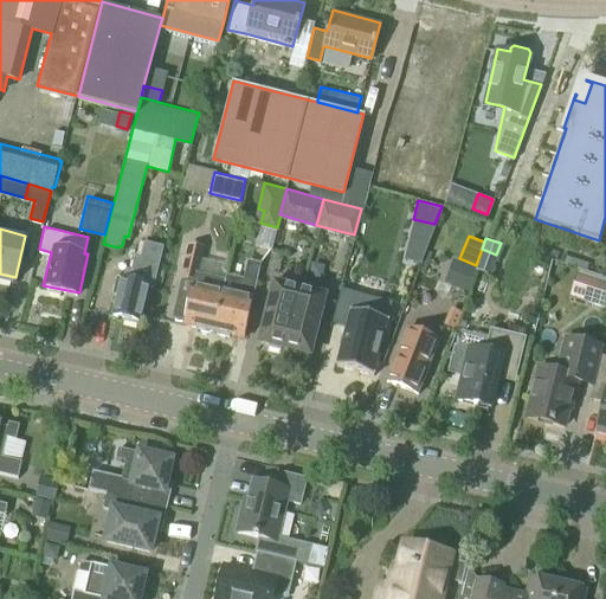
[(152,283),(161,244),(144,240),(141,257),(135,256),(131,270),(126,269),(124,276),(118,275),(114,291),(117,291),(113,313),(141,320),(149,283),(152,283)]
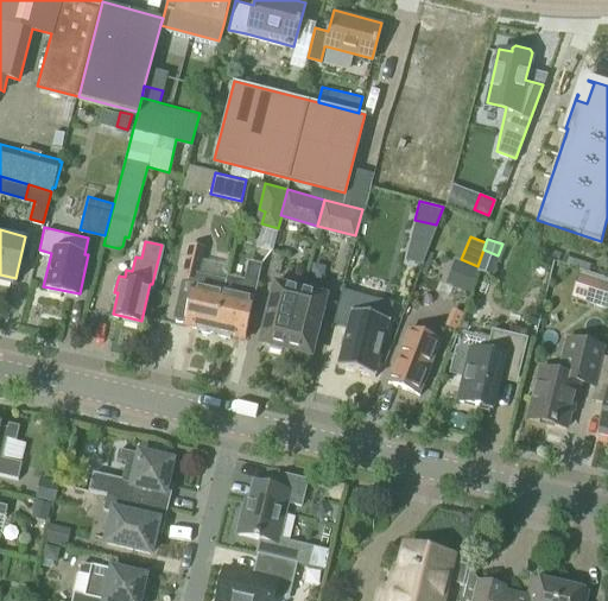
[(185,322),(200,326),(201,329),(209,330),(211,329),(215,329),(227,278),(226,278),(198,271),(202,254),(204,245),(190,241),(182,277),(195,280),(185,322)]
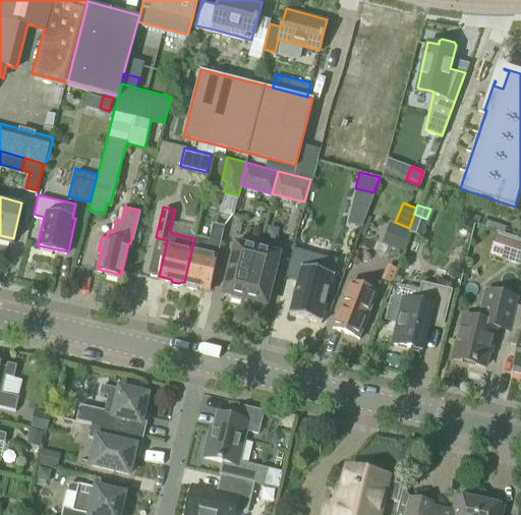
[(197,285),(210,288),(224,225),(213,222),(210,238),(194,235),(193,238),(194,238),(184,282),(187,283),(186,285),(197,287),(197,285)]
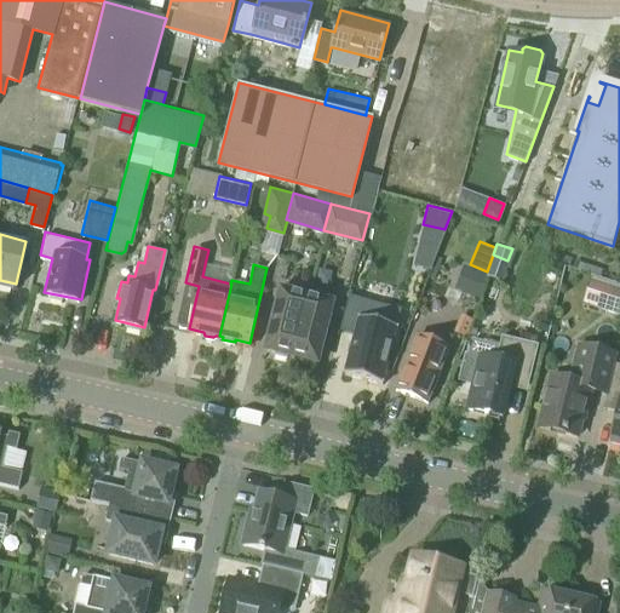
[(470,264),(460,287),(478,294),(486,273),(487,271),(470,264)]
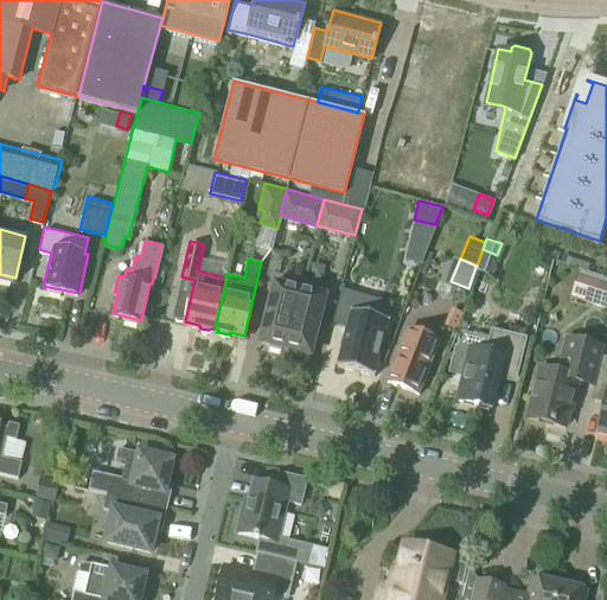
[(606,302),(606,279),(577,269),(569,293),(606,305),(606,302)]
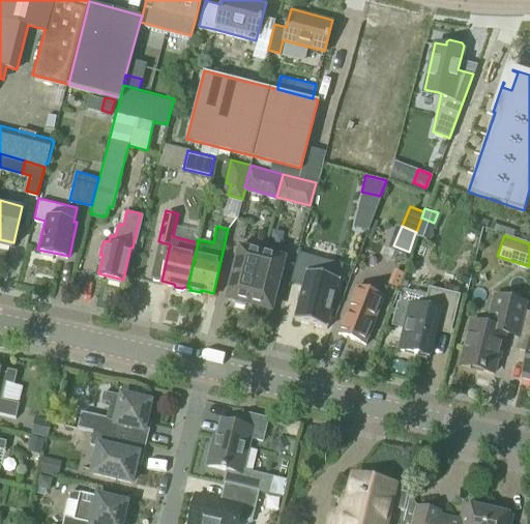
[(246,303),(248,304),(263,245),(242,240),(241,246),(240,246),(228,296),(235,298),(234,301),(245,304),(246,303)]
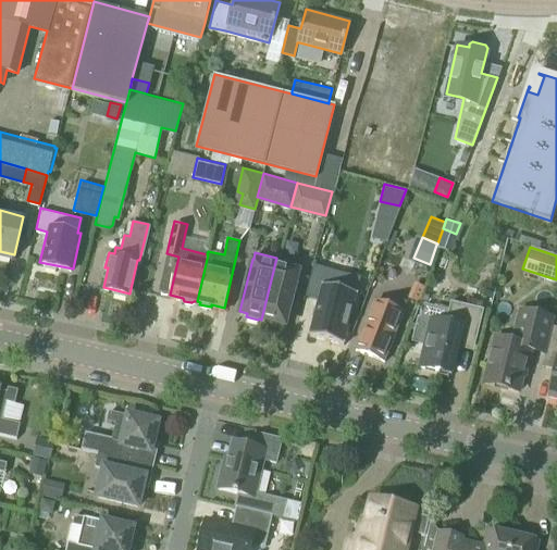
[(284,322),(297,270),(285,266),(287,260),(276,258),(261,320),(264,320),(264,321),(276,324),(277,321),(284,322)]
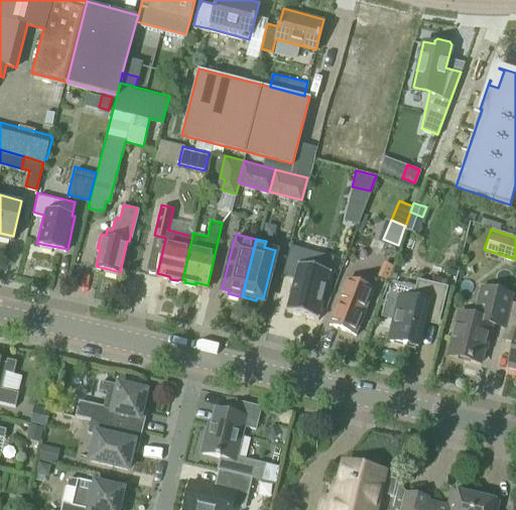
[(290,243),(282,272),(295,275),(286,308),(317,316),(334,255),(290,243)]
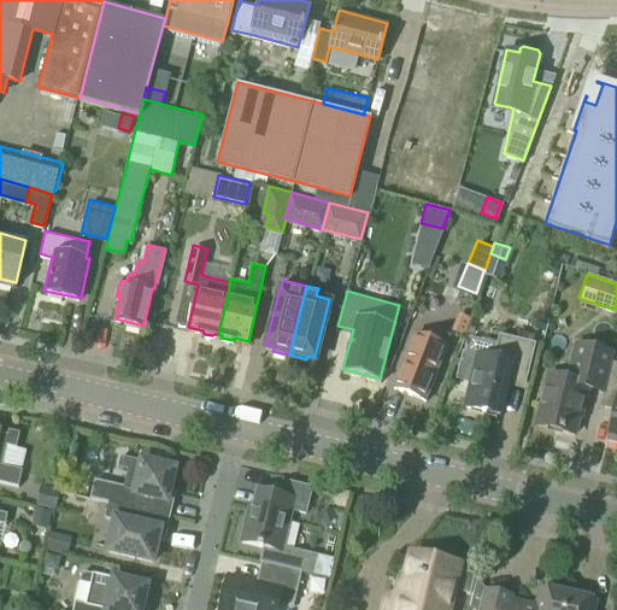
[(447,342),(415,330),(393,385),(425,397),(440,359),(447,342)]
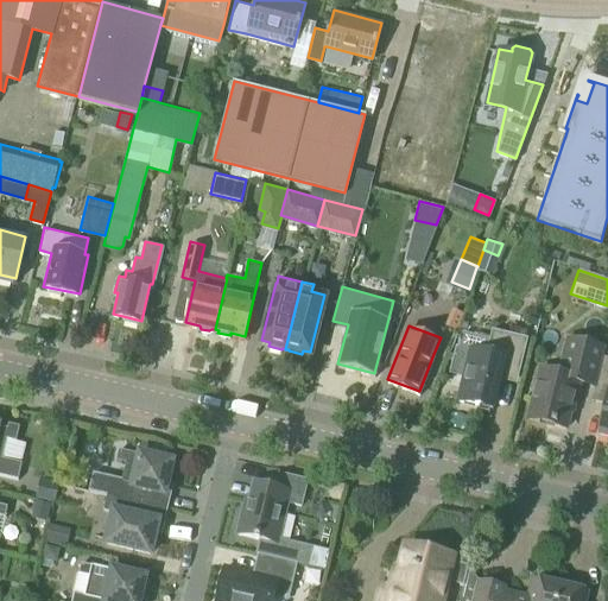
[(519,367),(527,335),(492,327),(489,336),(462,329),(458,343),(455,343),(449,368),(463,372),(457,398),(493,406),(504,364),(519,367)]
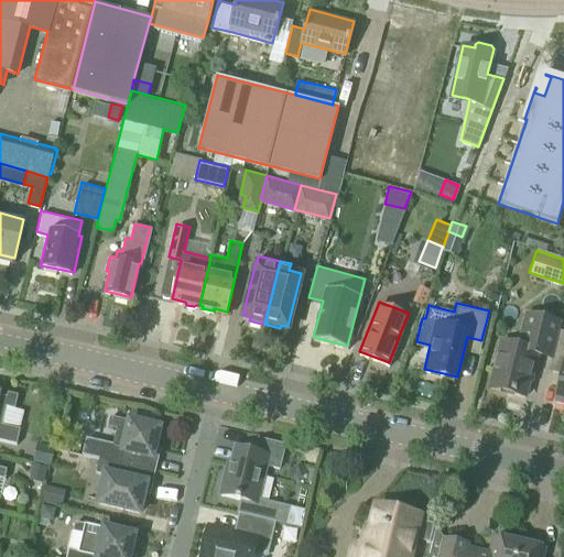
[(517,342),(501,338),(489,385),(525,394),(535,351),(552,356),(554,356),(563,313),(563,306),(563,308),(561,318),(524,309),(517,342)]
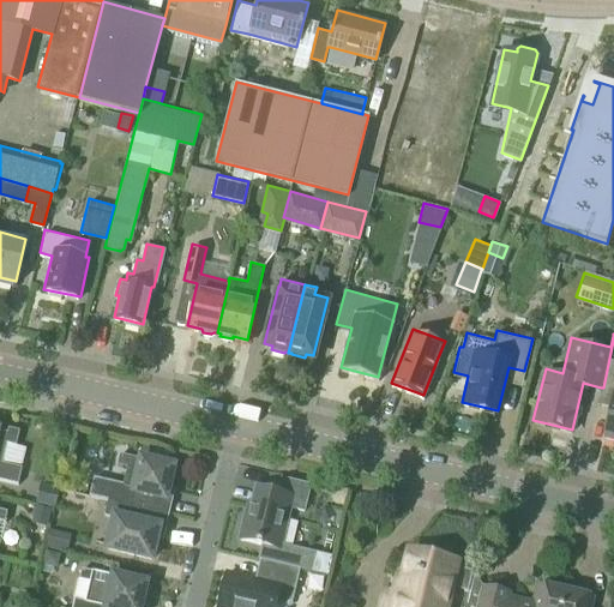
[(605,437),(613,439),(613,341),(603,388),(601,388),(599,402),(612,406),(605,437)]
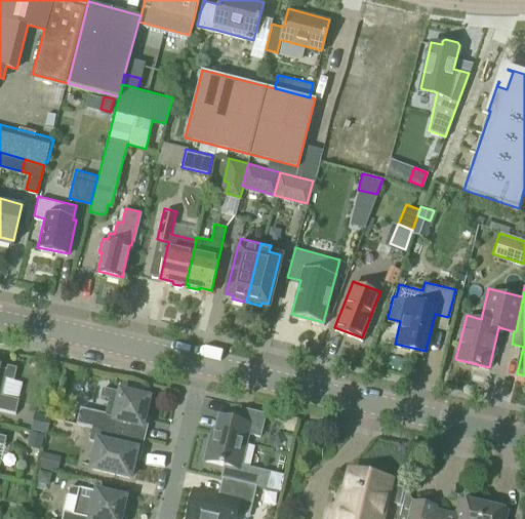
[(0,407),(15,411),(19,397),(2,394),(6,376),(13,378),(16,366),(7,363),(6,367),(0,365),(0,407)]
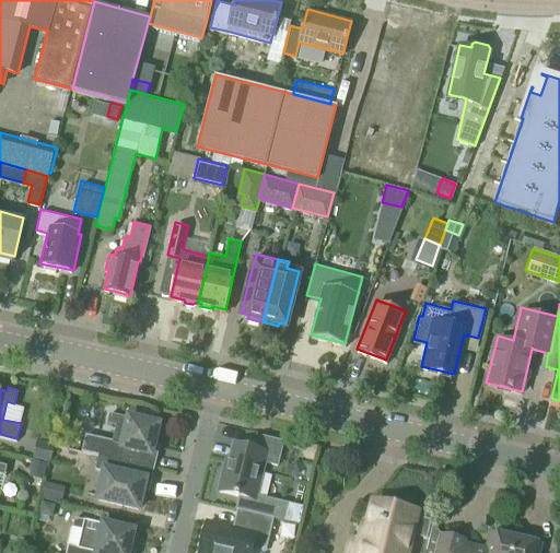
[(98,453),(154,466),(158,451),(152,450),(158,423),(109,411),(107,421),(116,423),(108,455),(98,453)]
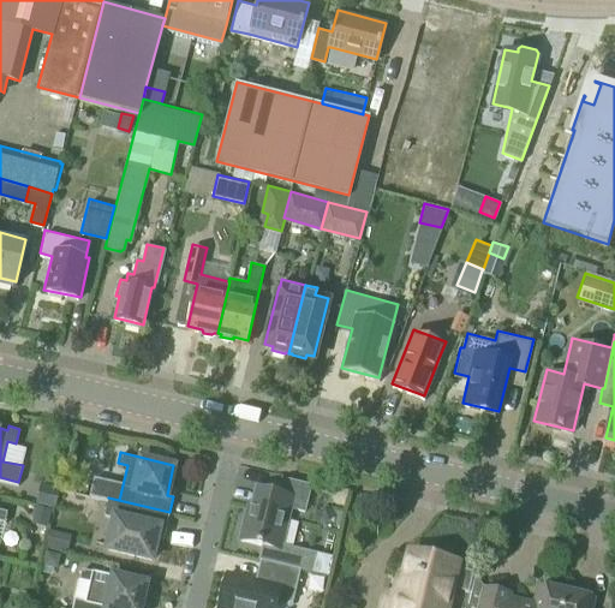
[(246,516),(240,537),(263,543),(260,558),(312,570),(329,573),(333,555),(316,552),(281,543),(291,505),(304,508),(310,484),(282,477),(279,492),(257,486),(251,514),(250,517),(246,516)]
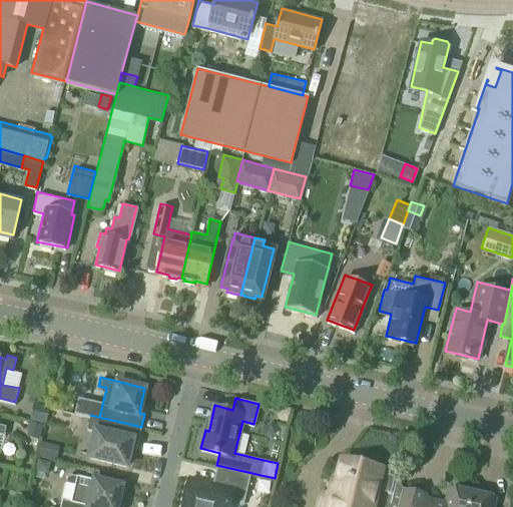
[(49,404),(33,401),(30,418),(45,421),(49,404)]
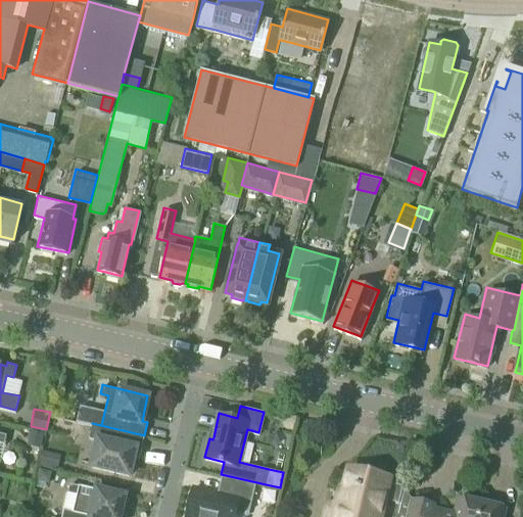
[(141,449),(144,435),(92,423),(89,436),(98,439),(92,464),(129,473),(135,448),(141,449)]
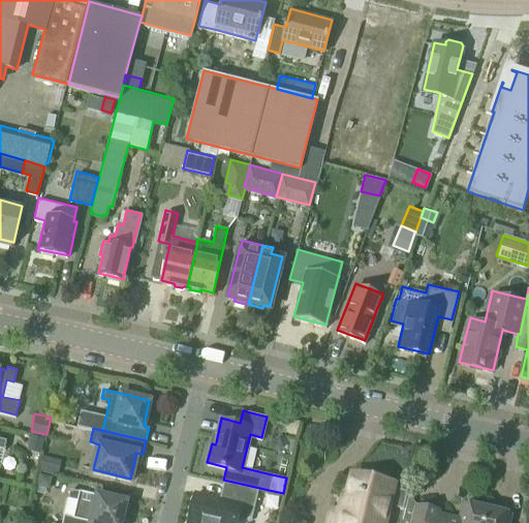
[(44,436),(31,432),(27,449),(41,452),(44,436)]
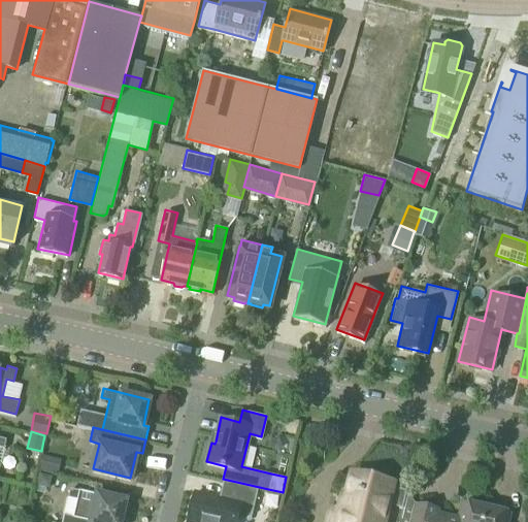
[(39,466),(57,470),(60,457),(42,453),(39,466)]
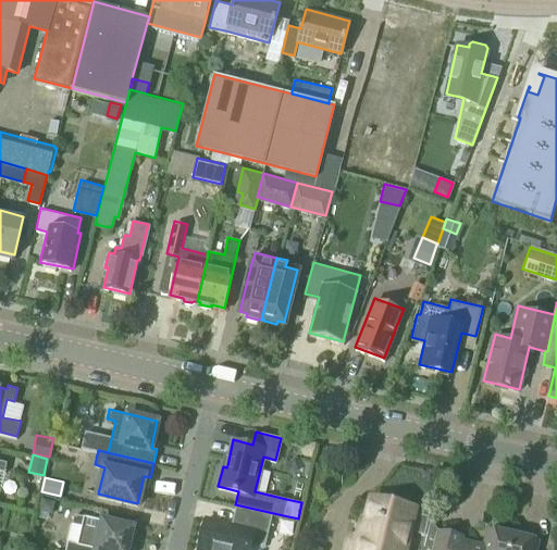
[(56,498),(41,494),(38,509),(52,512),(56,498)]
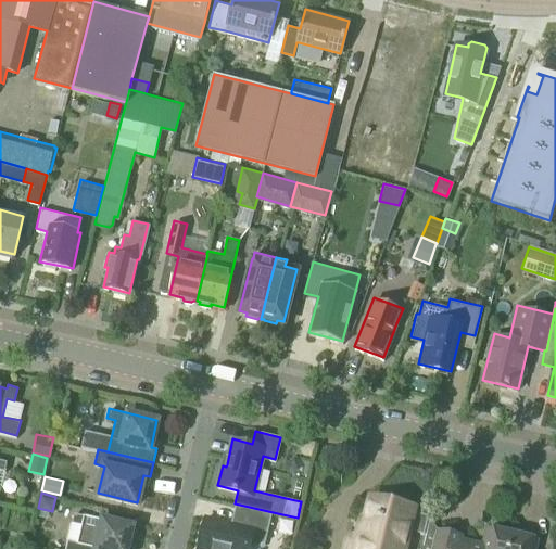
[(349,534),(344,548),(406,548),(411,530),(424,533),(428,513),(416,510),(371,500),(364,536),(349,534)]
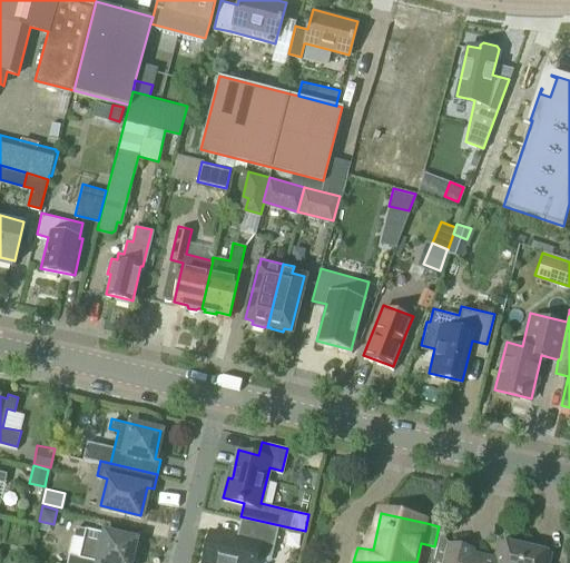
[(263,560),(272,554),(278,525),(242,516),(237,535),(210,529),(202,562),(255,562),(257,559),(263,560)]
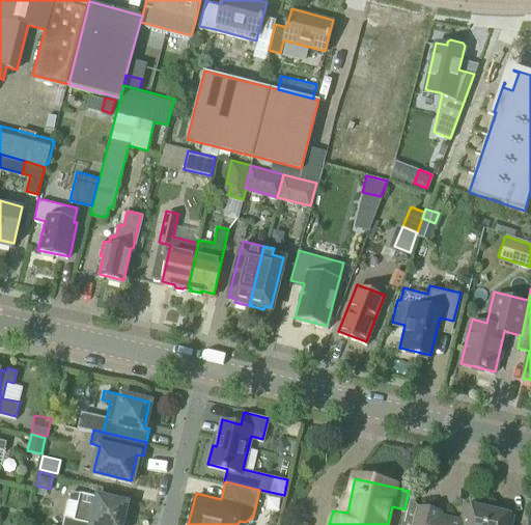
[(65,516),(62,524),(120,524),(126,502),(71,490),(68,498),(78,500),(74,518),(65,516)]
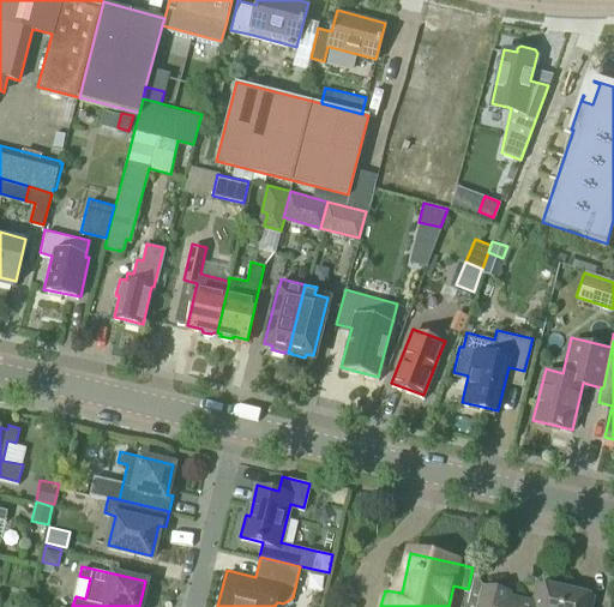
[(510,593),(510,590),(485,584),(479,606),(563,606),(567,589),(540,582),(537,594),(534,594),(533,599),(510,593)]
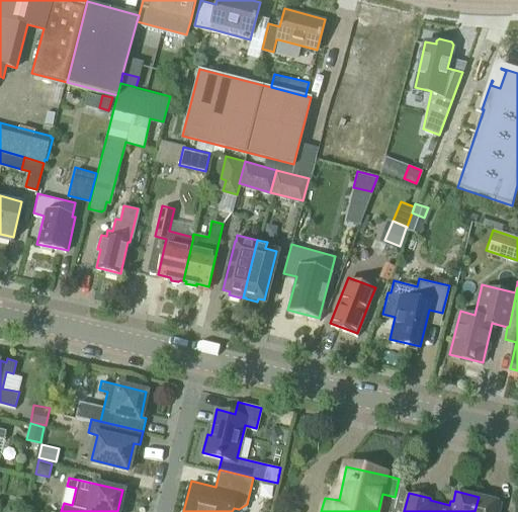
[(498,511),(500,502),(479,497),(475,511),(498,511)]
